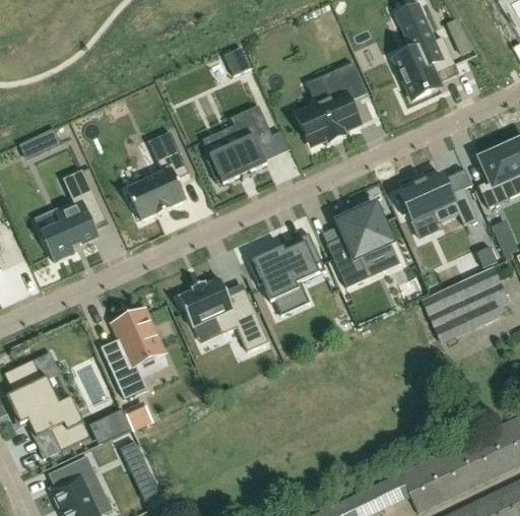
[(513,0),(509,3),(519,21),(519,0),(513,0)]
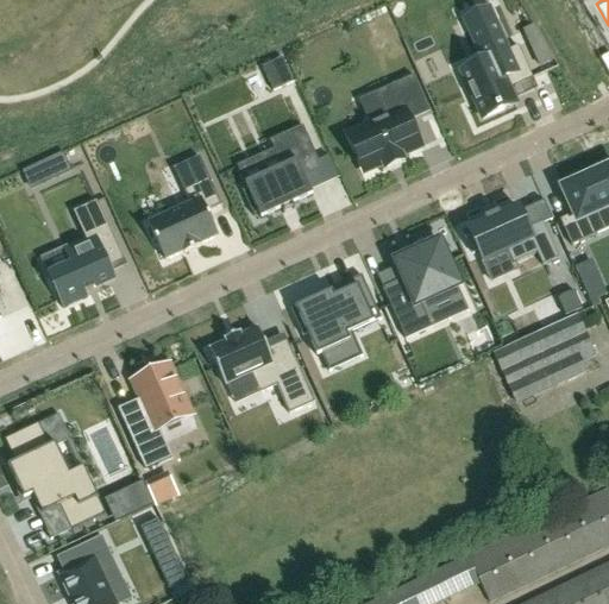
[(483,57),(462,68),(483,115),(516,100),(509,86),(533,75),(518,42),(508,46),(494,17),(470,27),(483,57)]
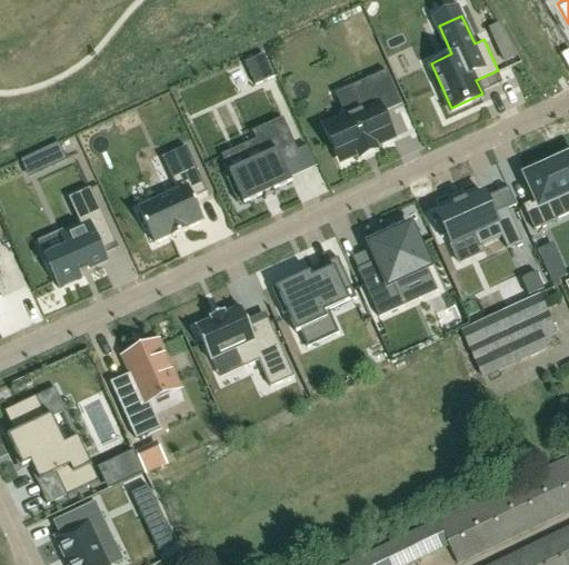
[(495,38),(506,33),(499,21),(489,26),(495,38)]
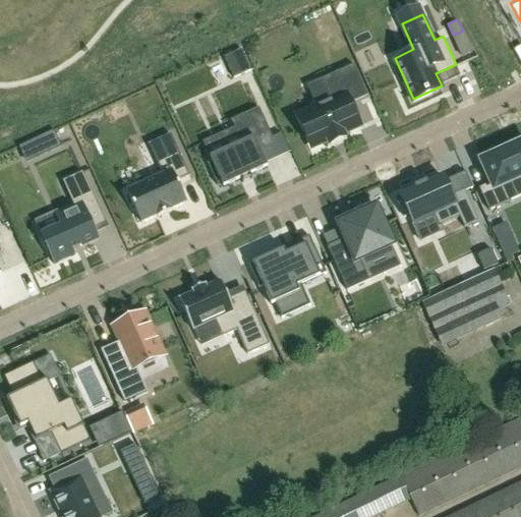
[(241,47),(224,54),(237,82),(254,75),(241,47)]
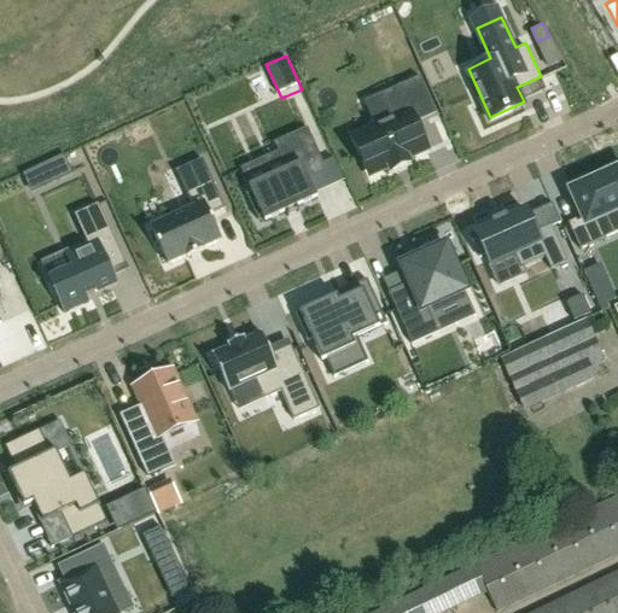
[(396,115),(354,133),(371,170),(426,146),(413,117),(435,107),(419,74),(384,89),(396,115)]
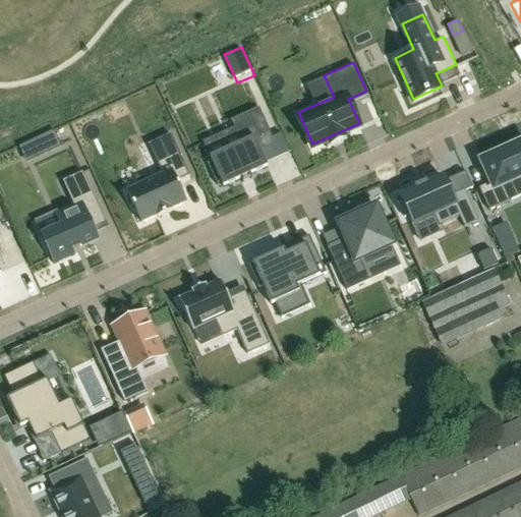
[(234,124),(203,138),(210,155),(212,159),(208,161),(217,182),(221,180),(223,184),(268,164),(261,149),(276,141),(258,105),(231,117),(234,124)]
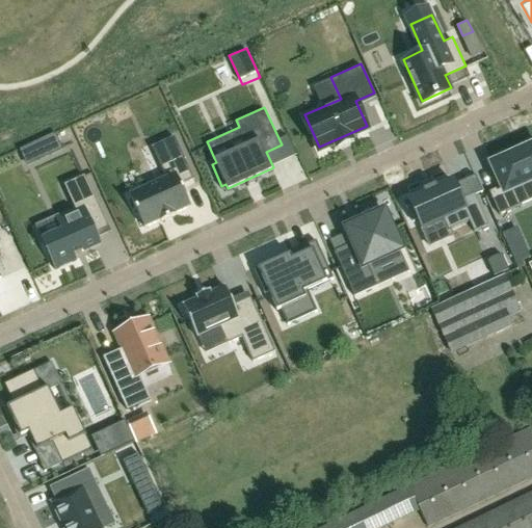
[(43,135),(49,151),(61,144),(55,130),(43,135)]
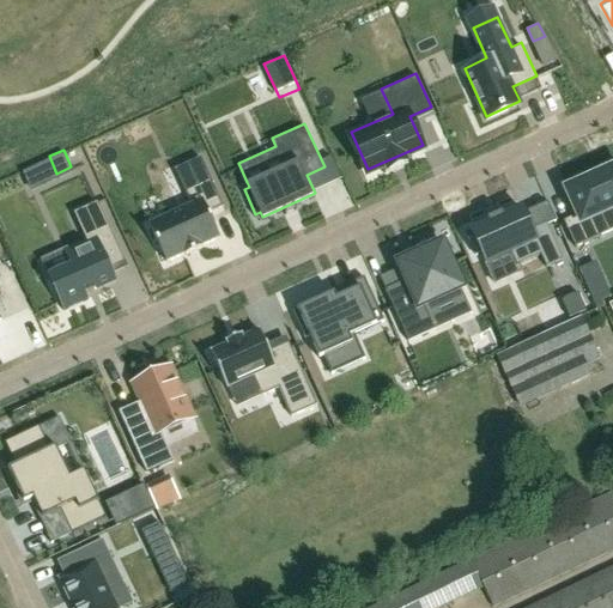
[(586,176),(564,186),(576,212),(563,218),(575,244),(601,232),(594,214),(612,205),(612,163),(599,170),(596,171),(588,175),(587,175),(584,176),(586,176)]
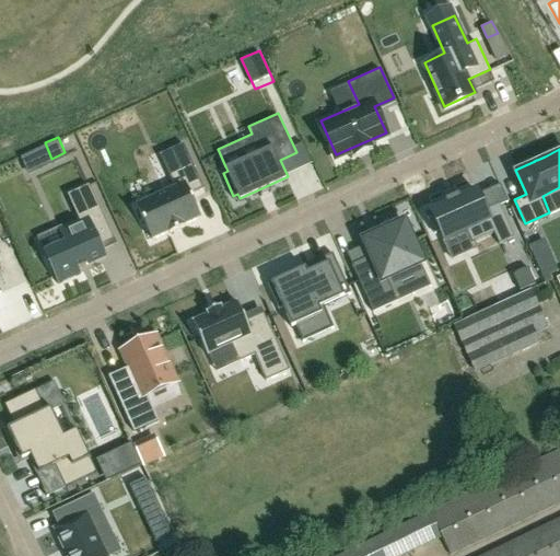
[(175,184),(136,203),(152,236),(170,229),(170,230),(184,223),(184,222),(200,215),(190,192),(203,186),(193,161),(170,172),(175,184)]
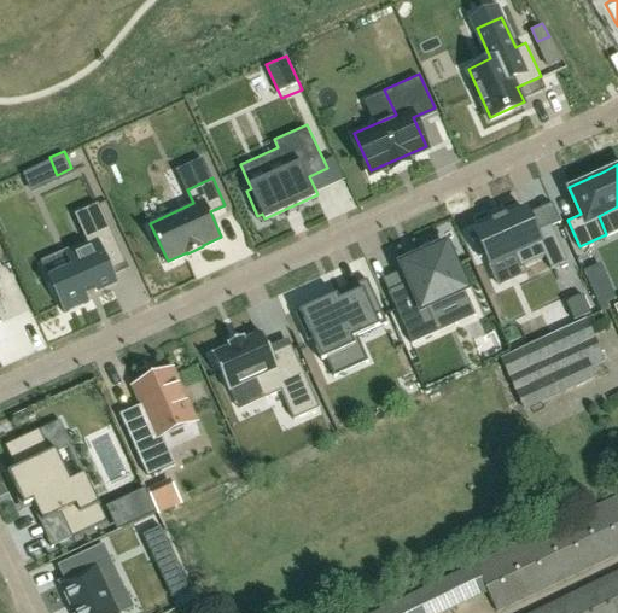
[(74,267),(50,278),(64,309),(86,299),(83,293),(114,280),(109,269),(126,261),(98,200),(74,211),(88,241),(66,251),(74,267)]
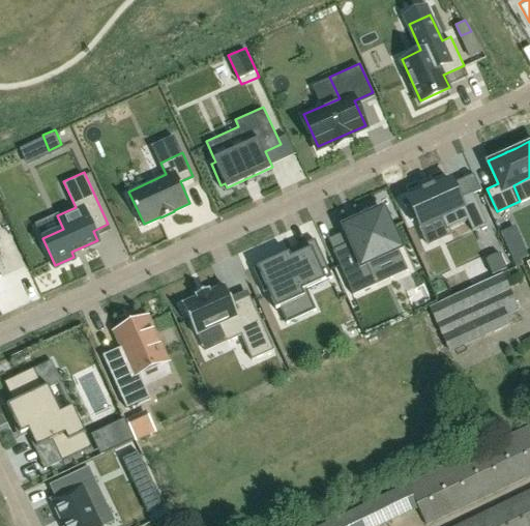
[(409,200),(404,202),(411,217),(415,215),(420,225),(441,215),(446,227),(467,217),(472,228),(487,222),(472,191),(460,196),(450,177),(435,184),(434,181),(421,187),(422,190),(407,197),(409,200)]
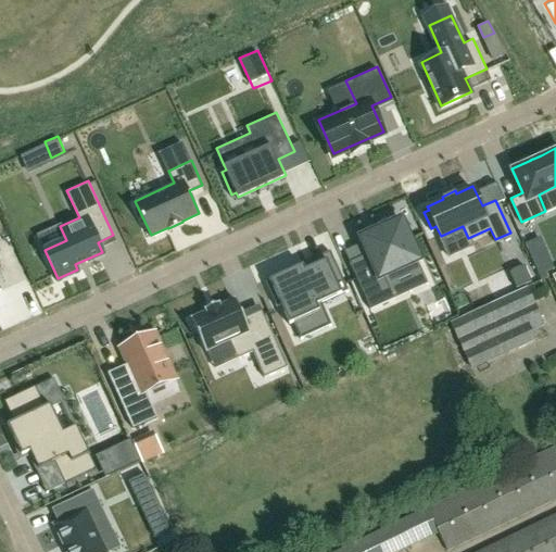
[(368,251),(349,260),(370,308),(394,297),(383,273),(417,258),(418,258),(401,218),(377,229),(376,229),(375,229),(376,230),(368,234),(368,233),(367,234),(362,236),(368,251)]
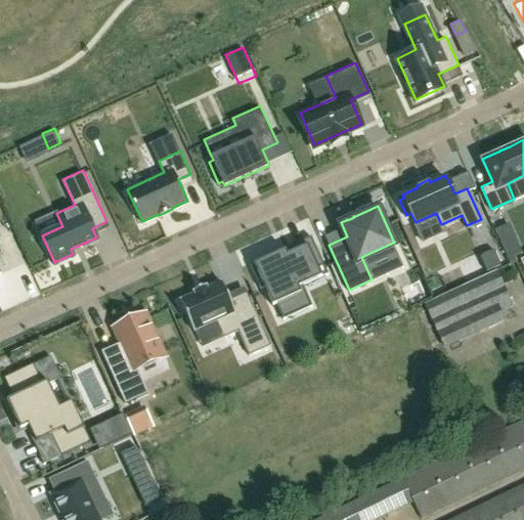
[(256,266),(252,268),(260,287),(264,285),(272,303),(297,292),(295,287),(328,271),(314,241),(288,252),(286,248),(254,262),(256,266)]
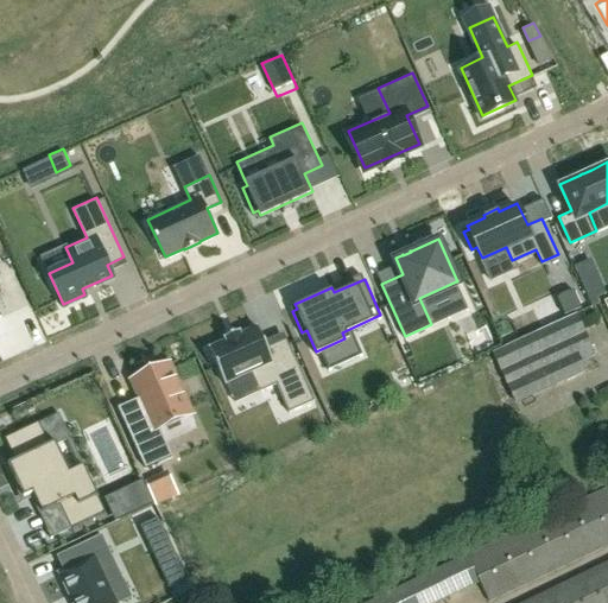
[(564,312),(581,305),(572,287),(556,294),(564,312)]
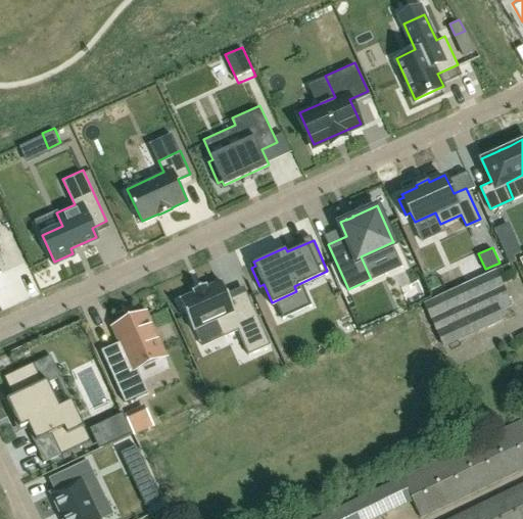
[(512,303),(494,267),(421,300),(441,345),(502,318),(498,310),(512,303)]
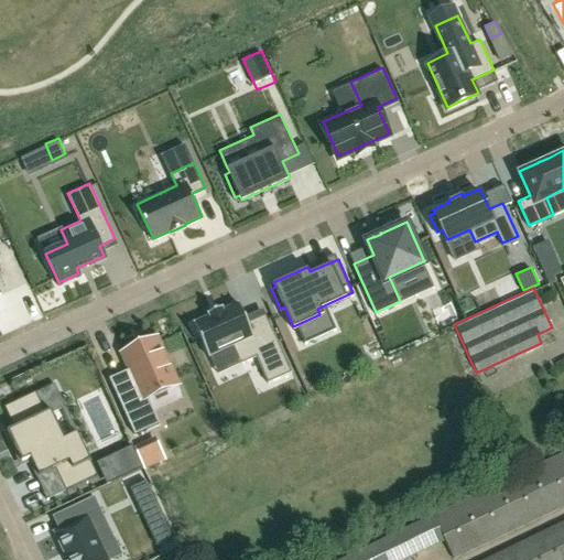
[(210,314),(194,322),(208,354),(234,343),(241,362),(257,355),(268,380),(291,370),(266,313),(248,321),(239,301),(223,309),(220,305),(209,311),(210,314)]
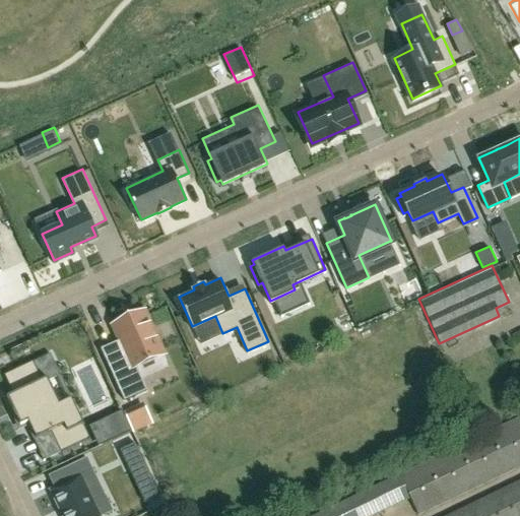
[(120,338),(101,346),(124,397),(146,387),(142,377),(136,364),(164,351),(144,309),(113,323),(120,338)]
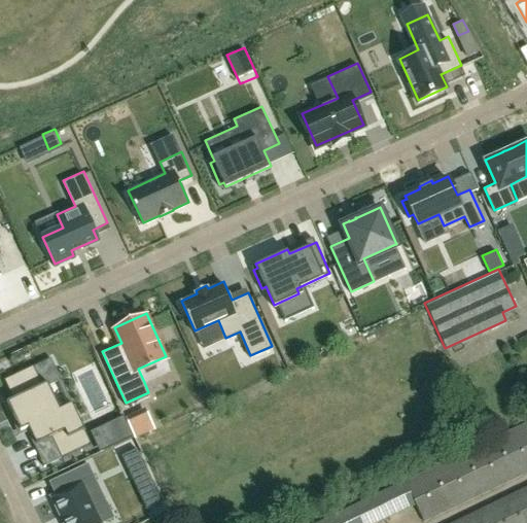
[(33,364),(4,378),(13,397),(7,401),(21,429),(29,425),(36,442),(51,434),(62,456),(91,442),(72,403),(60,408),(47,382),(42,384),(33,364)]
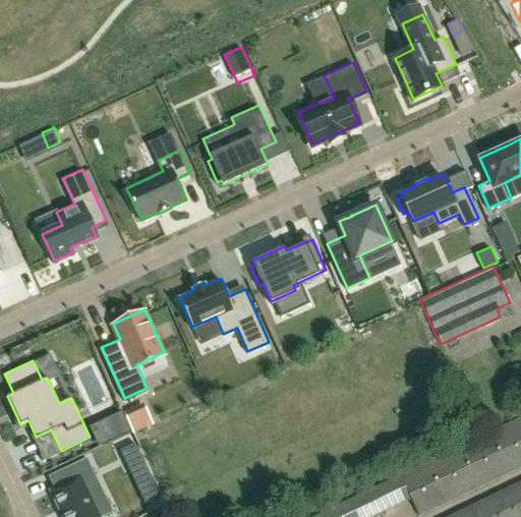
[(150,420),(143,407),(141,403),(134,407),(123,412),(131,428),(150,420)]
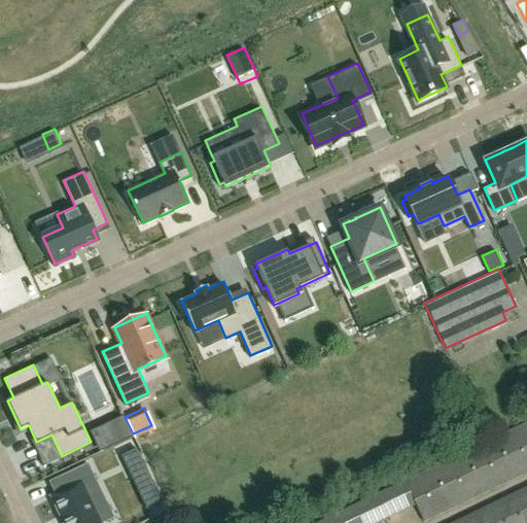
[(124,418),(94,432),(102,449),(132,434),(124,418)]
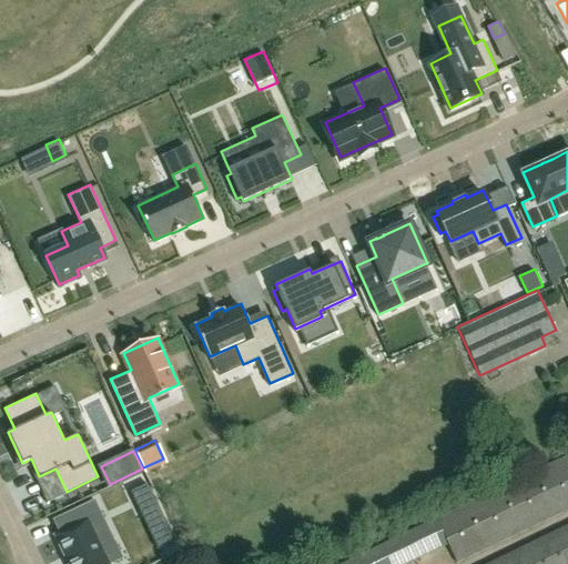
[(458,560),(567,507),(567,451),(437,515),(338,563),(399,563),(448,541),(458,560)]
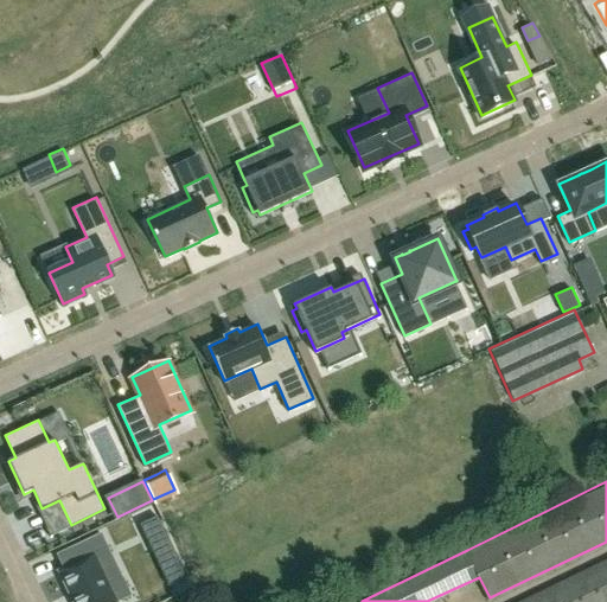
[(158,513),(140,522),(149,542),(167,533),(158,513)]
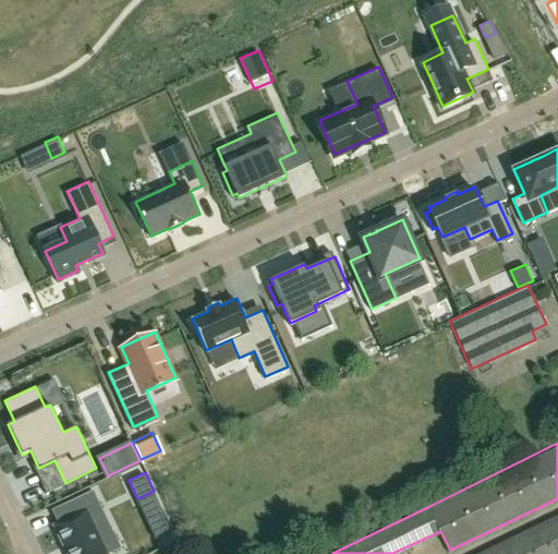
[(56,522),(53,524),(55,526),(56,526),(69,553),(105,553),(106,553),(105,553),(108,553),(107,551),(106,551),(99,536),(112,529),(93,489),(65,502),(72,516),(59,522),(57,524),(56,522)]
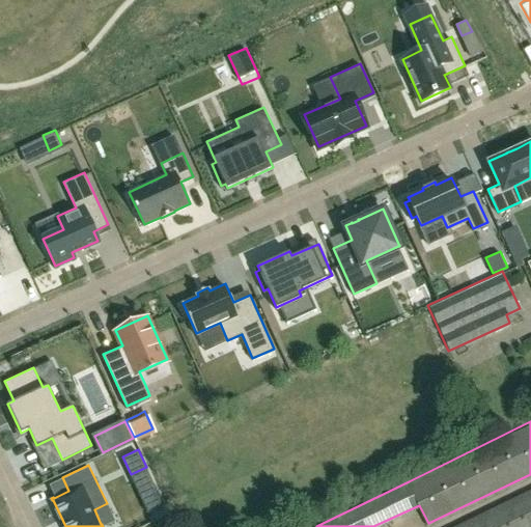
[(530,526),(530,486),(448,526),(530,526)]
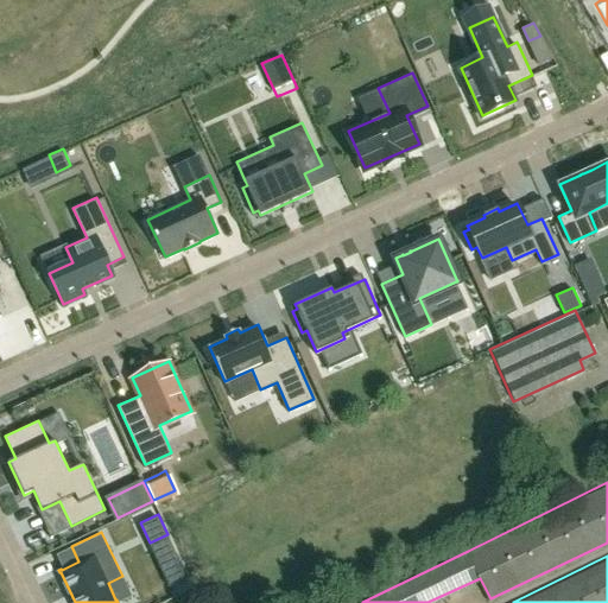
[(201,602),(194,589),(177,597),(179,602),(201,602)]
